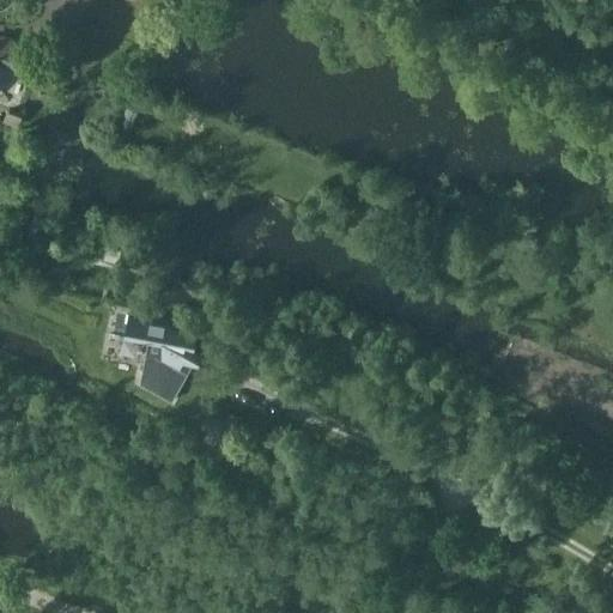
[(11,48),(13,42),(0,37),(0,60),(23,70),(29,55),(11,48)]
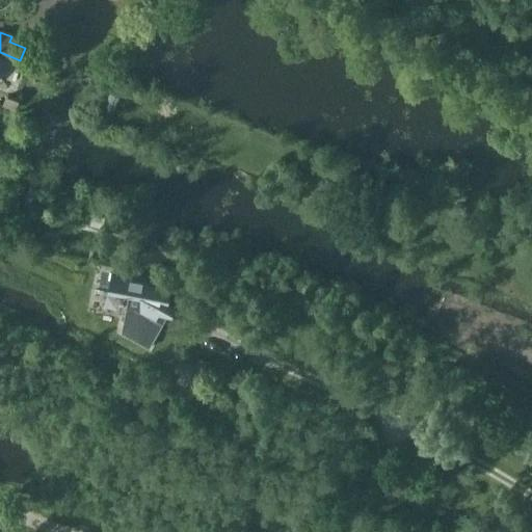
[(16,110),(21,100),(8,95),(4,106),(16,110)]
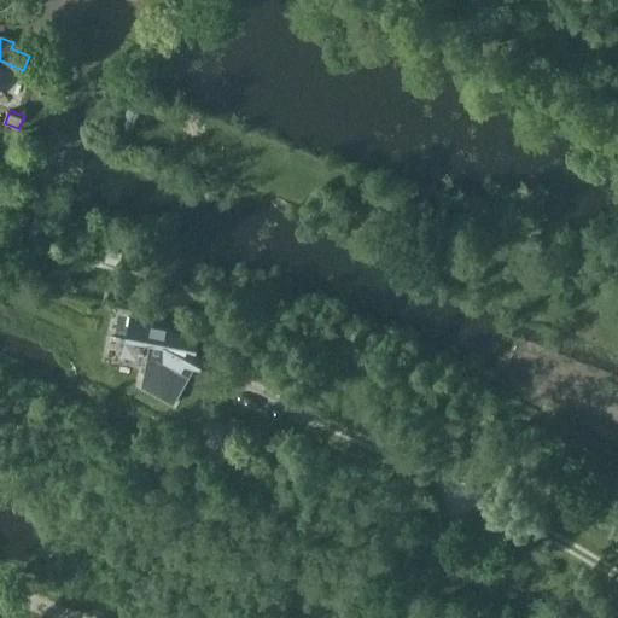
[(124,255),(105,249),(101,262),(121,267),(124,255)]
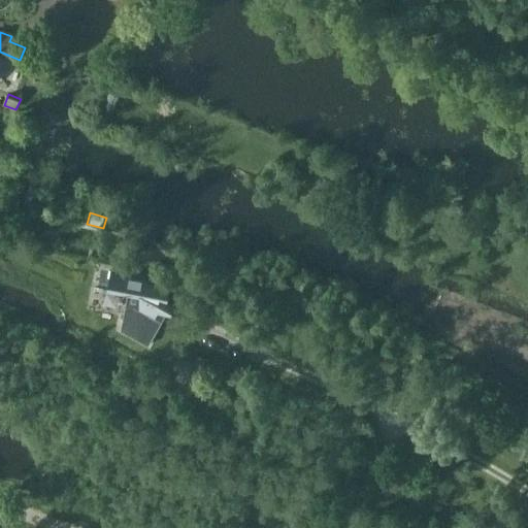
[(111,272),(108,289),(128,293),(121,329),(149,344),(165,314),(166,311),(171,312),(176,303),(166,298),(168,294),(169,289),(157,282),(143,276),(110,270),(110,271),(111,272)]
